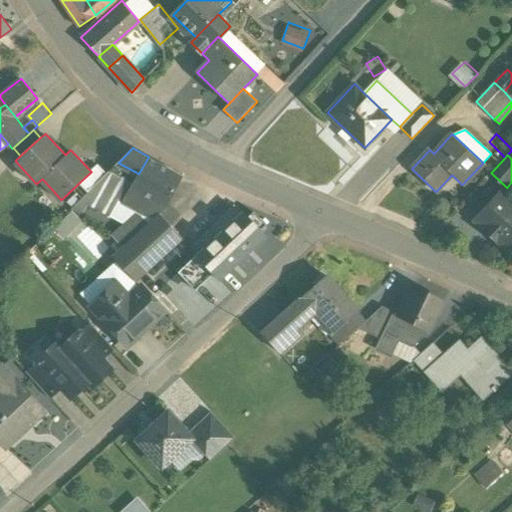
[(183,177),(149,157),(139,174),(132,187),(148,196),(166,207),(183,177)]
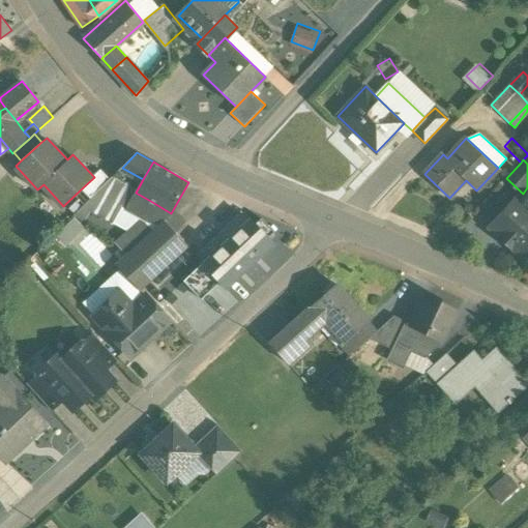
[(100,168),(93,176),(94,177),(83,187),(91,197),(97,192),(111,178),(100,168)]
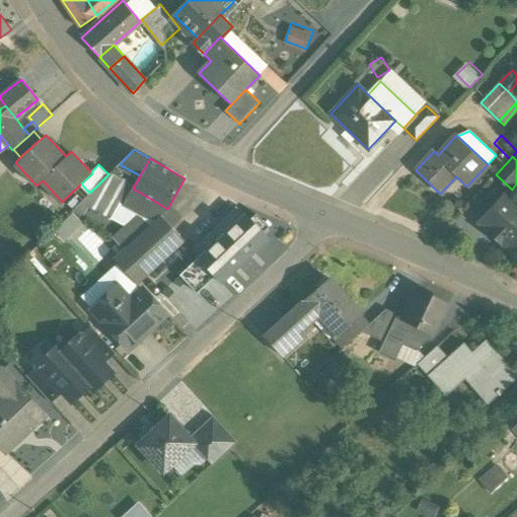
[(140,175),(120,164),(108,174),(95,188),(120,201),(125,203),(133,189),(140,175)]
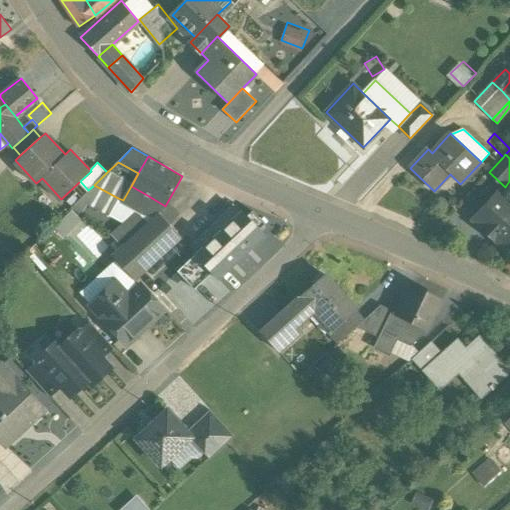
[(80,181),(63,197),(72,207),(82,197),(88,190),(80,181)]
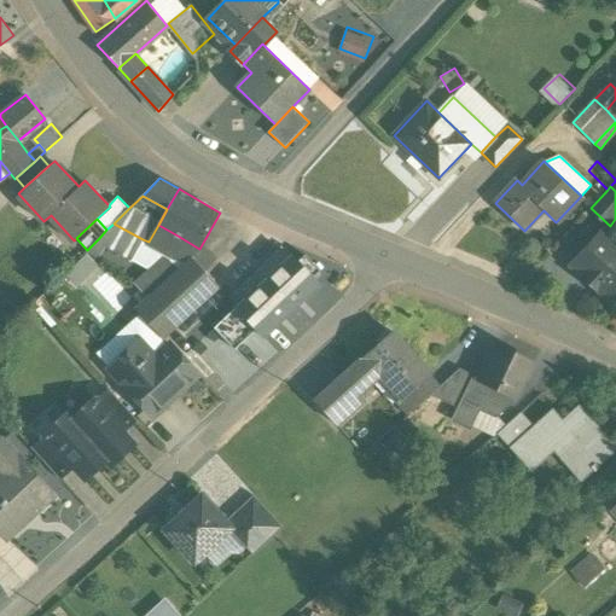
[(106,230),(99,238),(133,257),(143,239),(114,224),(106,230)]
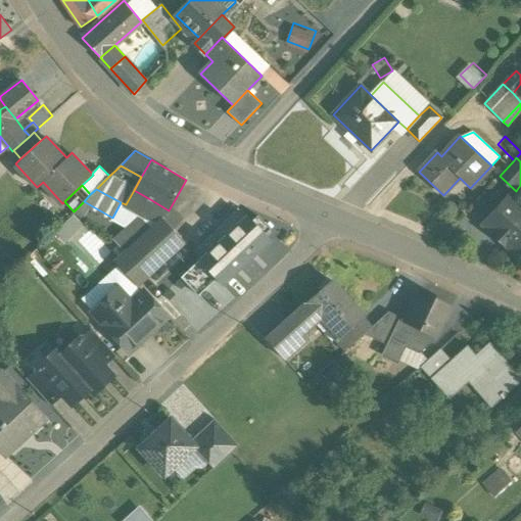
[(150,199),(134,190),(126,204),(133,208),(128,219),(137,224),(144,210),(150,199)]
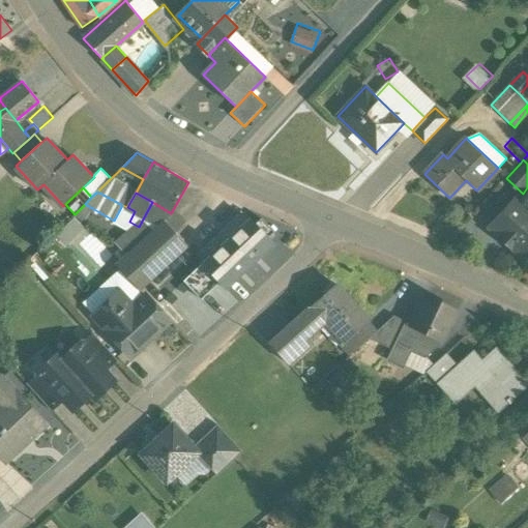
[(527,206),(517,197),(490,226),(523,257),(527,252),(527,206)]
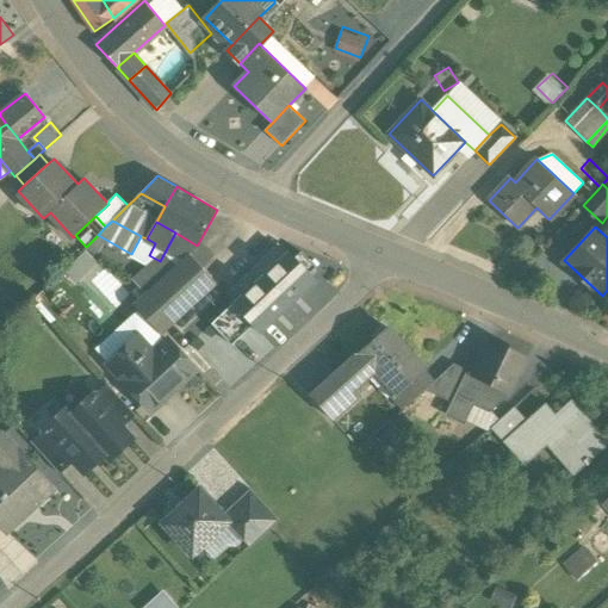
[(224,295),(233,303),(289,250),(279,241),(224,295)]
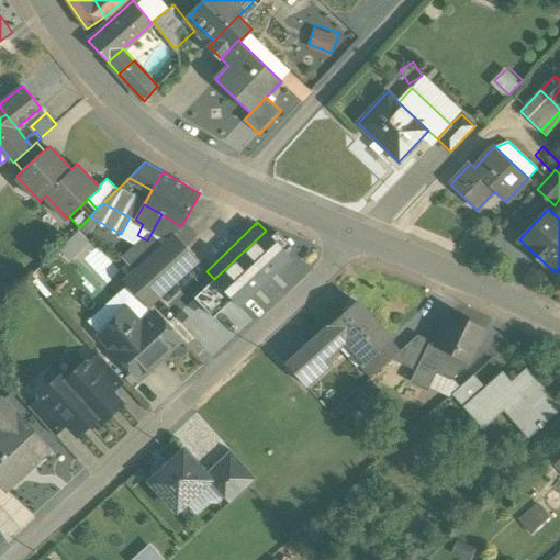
[(167,241),(155,226),(147,241),(145,244),(153,254),(167,241)]
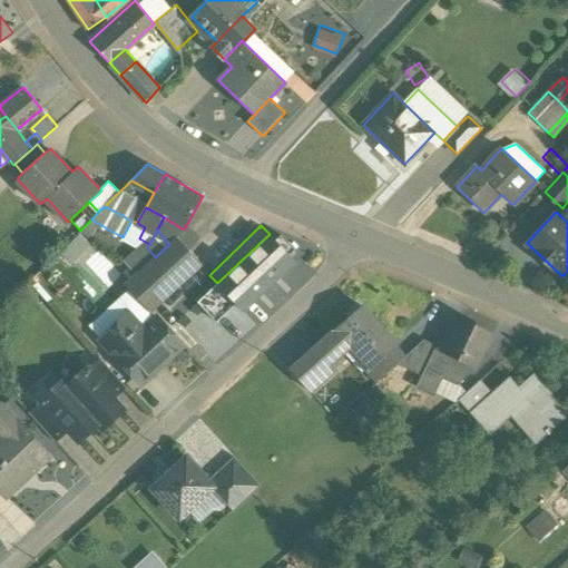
[(72,261),(92,243),(84,234),(65,252),(72,261)]
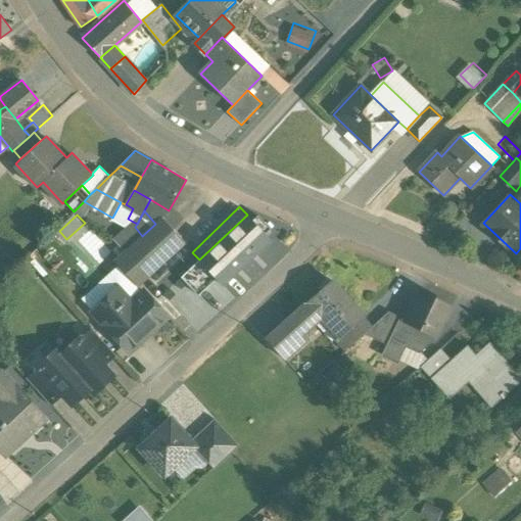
[(253,221),(247,215),(199,259),(217,278),(225,286),(273,240),(267,234),(273,229),(259,216),(253,221)]
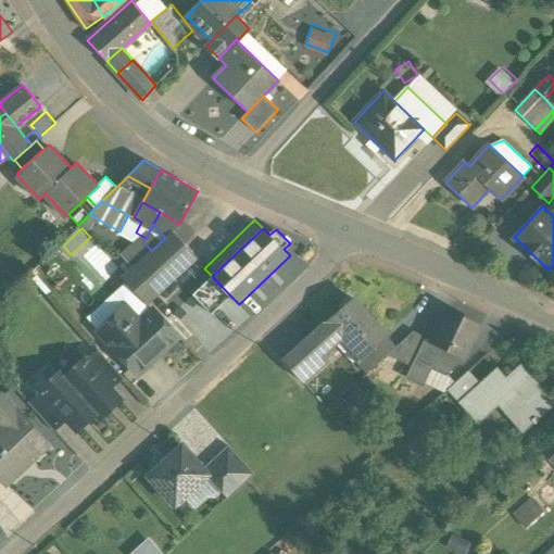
[(151,251),(134,267),(156,292),(197,255),(174,230),(165,238),(151,251)]
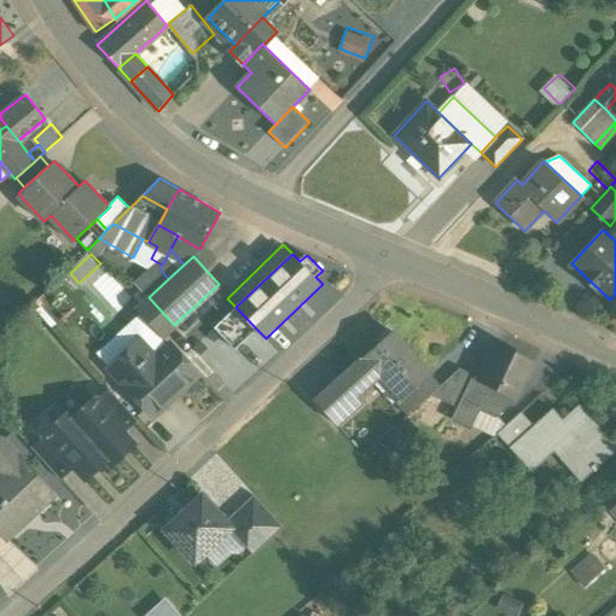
[(155,265),(135,283),(149,297),(168,279),(160,268),(155,265)]
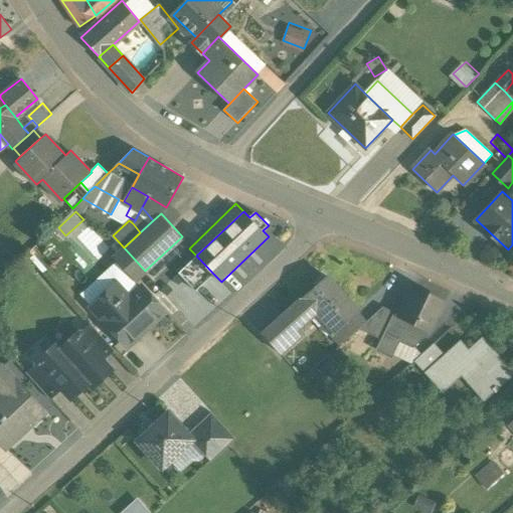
[(196,290),(213,274),(196,255),(179,272),(196,290)]
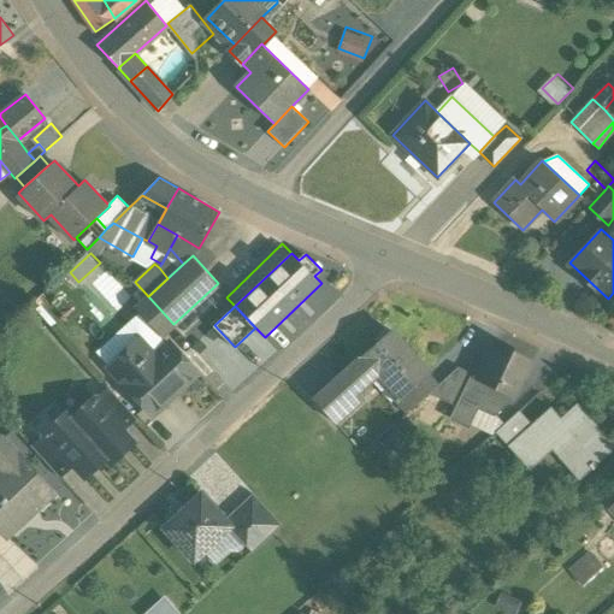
[(432,372),(393,329),(343,372),(358,388),(379,369),(405,396),(432,372)]
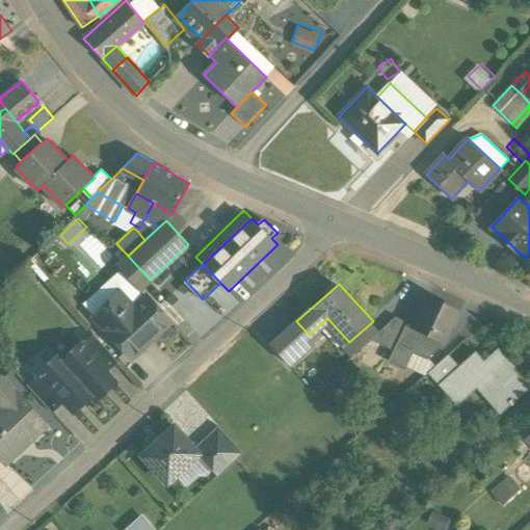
[(127,308),(115,295),(95,314),(132,356),(170,322),(147,296),(134,307),(131,303),(127,308)]
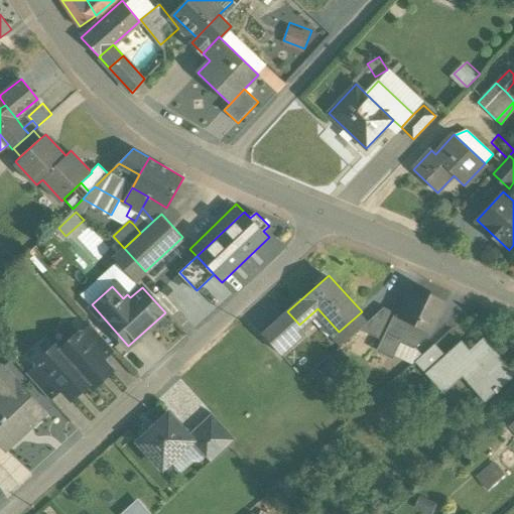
[(403,314),(403,315),(430,329),(444,300),(417,287),(403,314)]
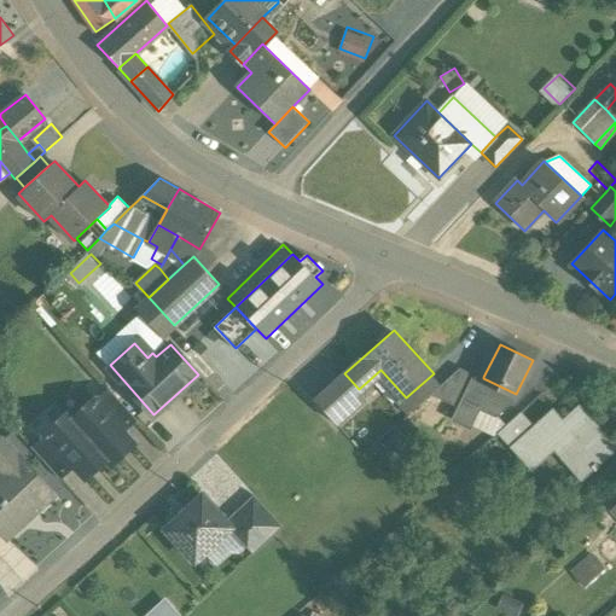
[(459,368),(435,390),(463,402),(477,373),(459,368)]
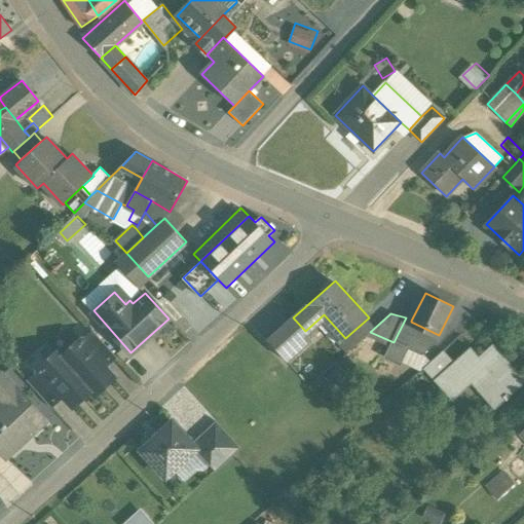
[(293,317),(268,340),(287,361),(311,338),(305,331),(293,317)]
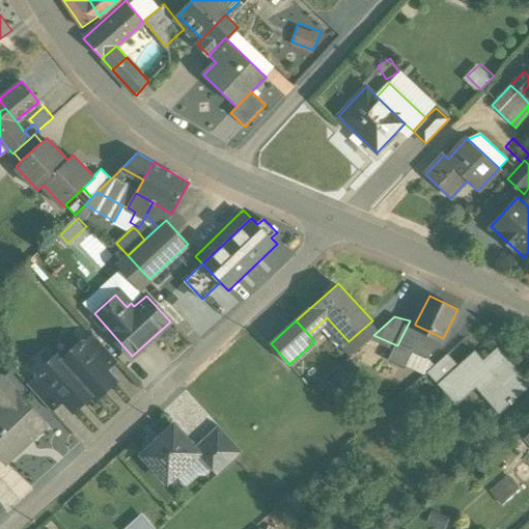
[(443,338),(415,325),(415,324),(410,321),(397,345),(391,359),(404,365),(412,347),(426,355),(440,345),(443,338)]
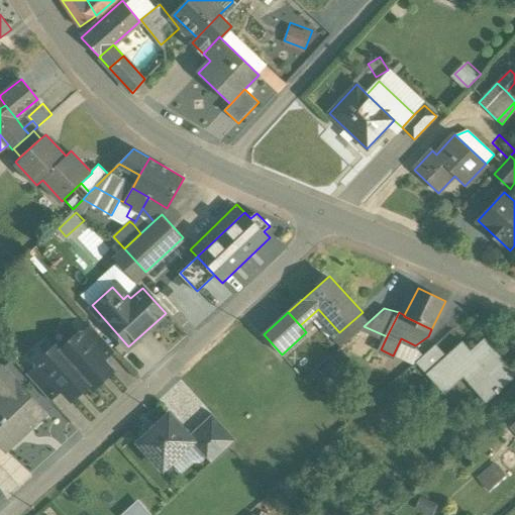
[(115,350),(91,323),(79,334),(104,361),(115,350)]
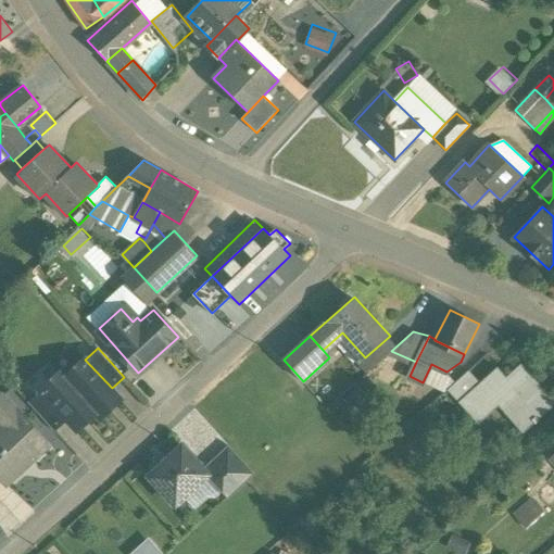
[(112,388),(85,360),(66,376),(65,377),(97,411),(96,412),(100,416),(121,398),(112,388)]
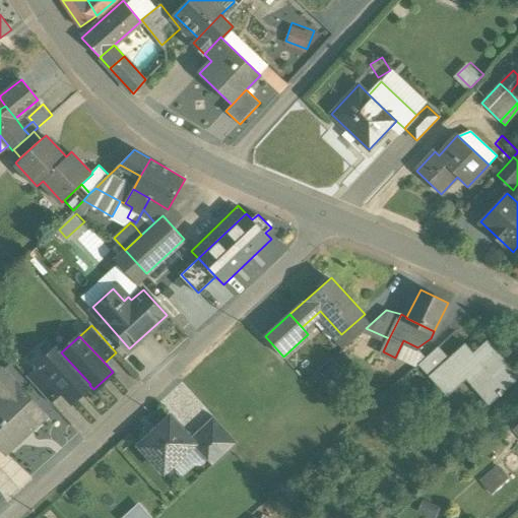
[(488,339),(473,351),(465,342),(449,358),(429,375),(443,391),(466,371),(480,387),(476,391),(488,404),(517,378),(517,374),(488,339)]
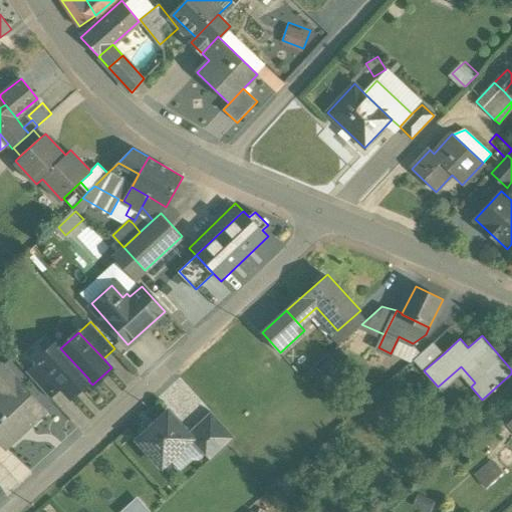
[(434,342),(414,359),(424,370),(444,353),(434,342)]
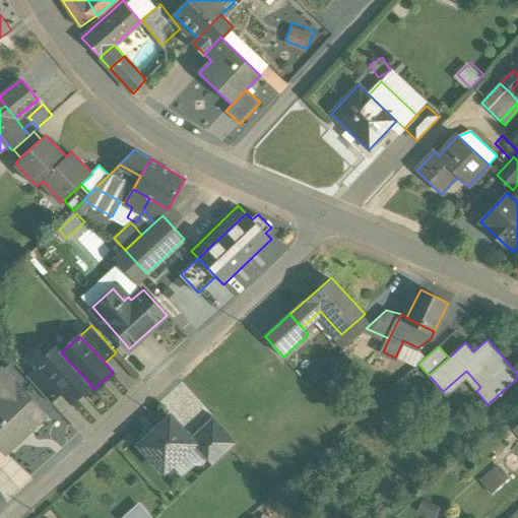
[(90,384),(61,352),(62,351),(58,347),(40,365),(64,391),(72,400),(89,385),(90,384)]
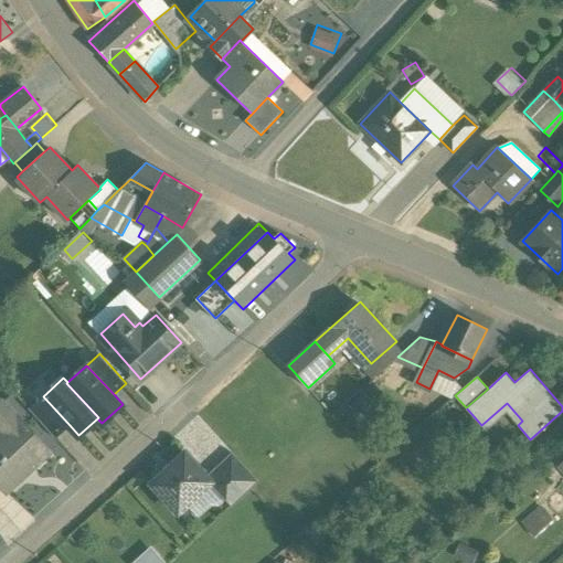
[(70,425),(43,396),(30,407),(56,437),(70,425)]
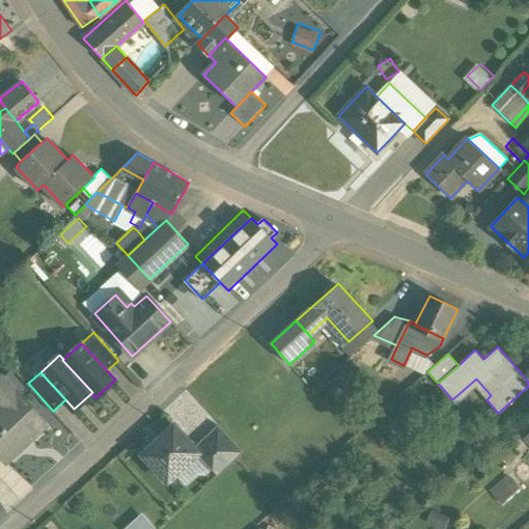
[(0,406),(0,456),(3,461),(27,438),(30,441),(49,424),(18,391),(17,391),(2,376),(0,377),(0,402),(2,405),(0,406)]
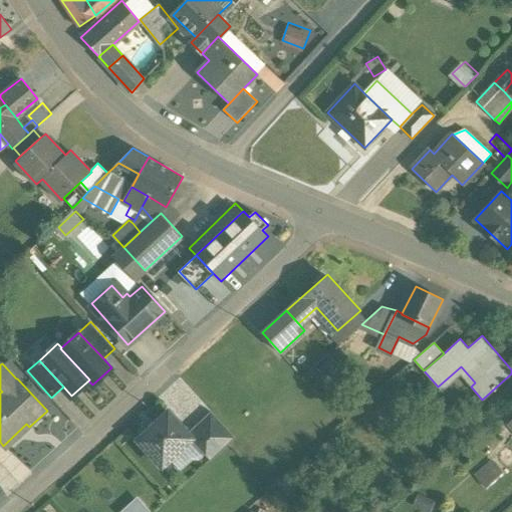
[(212,411),(188,433),(193,438),(192,439),(212,460),(236,438),(212,411)]
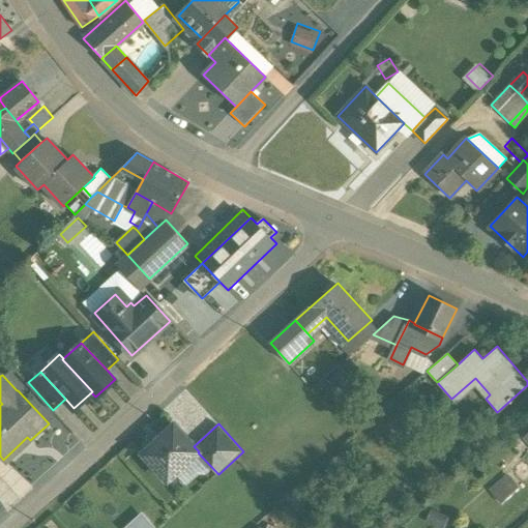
[(194,446),(174,424),(143,453),(168,480),(198,452),(199,451),(194,446)]
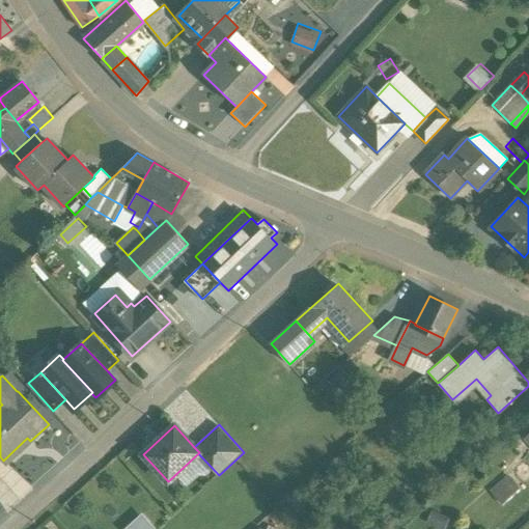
[(510,476),(493,492),(502,503),(520,486),(510,476)]
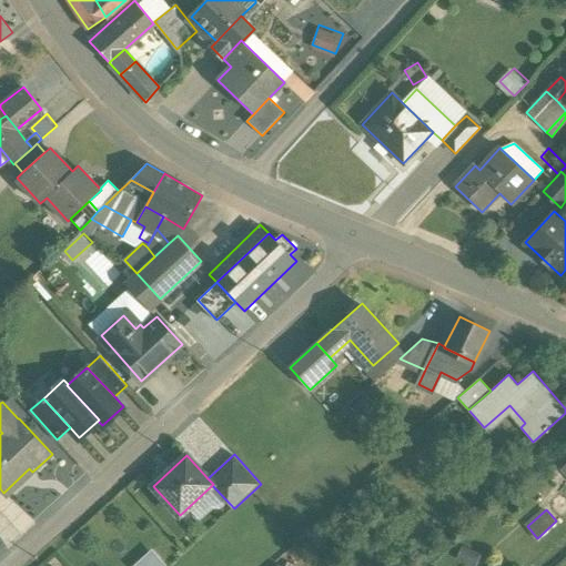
[(154,546),(134,564),(135,565),(167,565),(170,564),(154,546)]
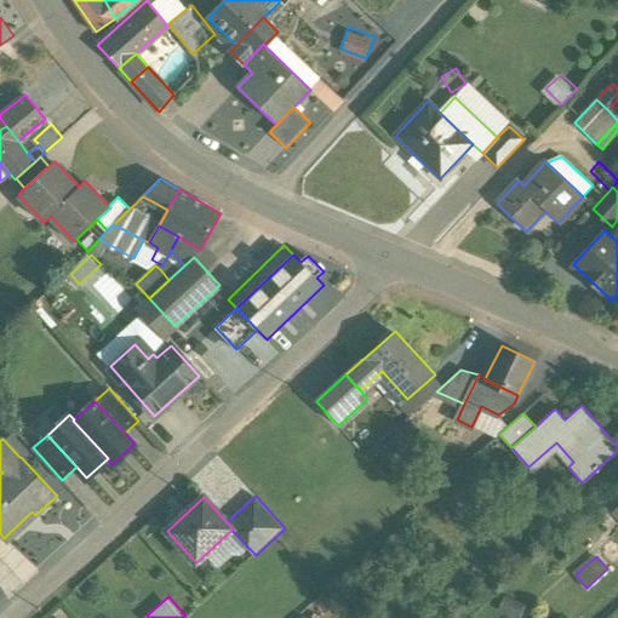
[(504,598),(498,611),(514,617),(519,617),(525,606),(504,598)]
